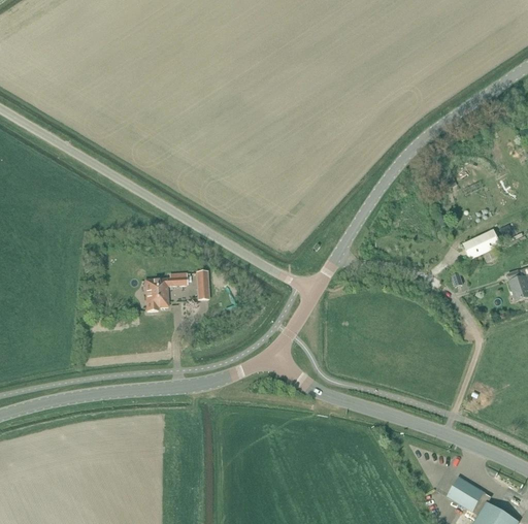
[(446,214),(437,217),(441,226),(449,222),(446,214)]
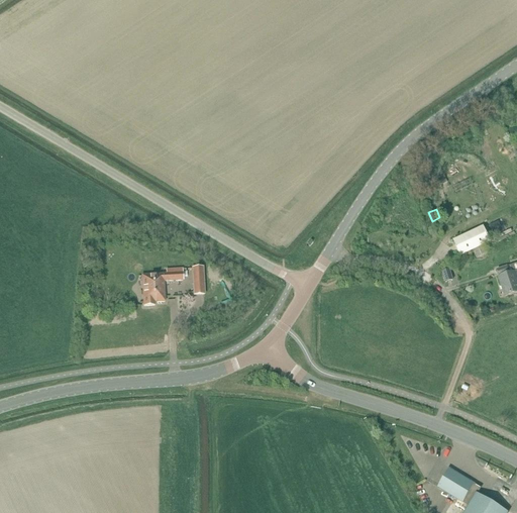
[(497,218),(490,222),(494,230),(501,227),(497,218)]
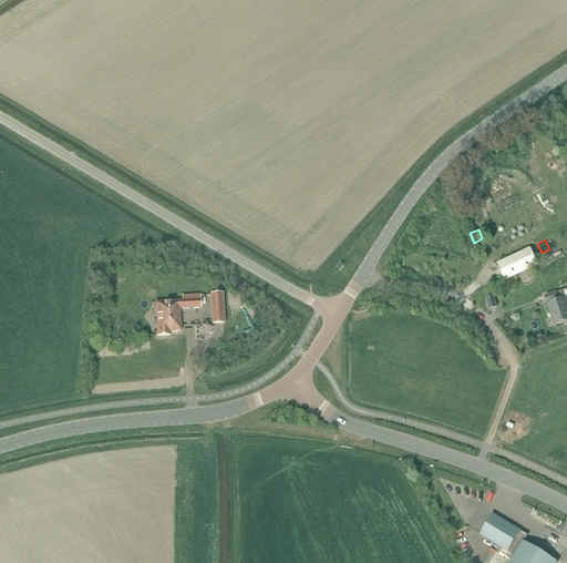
[(529,245),(496,260),(505,278),(538,262),(529,245)]
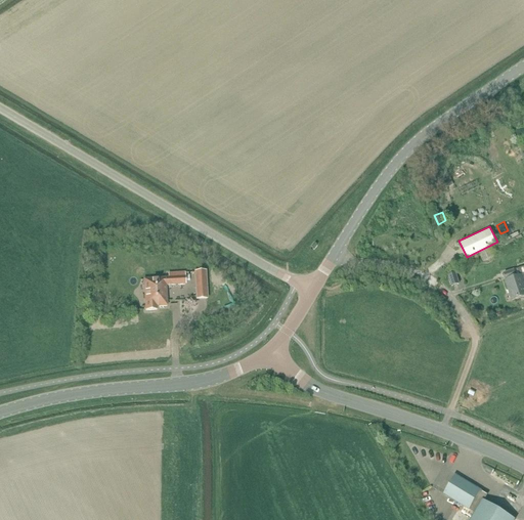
[(523,263),(503,271),(512,298),(523,294),(523,263)]
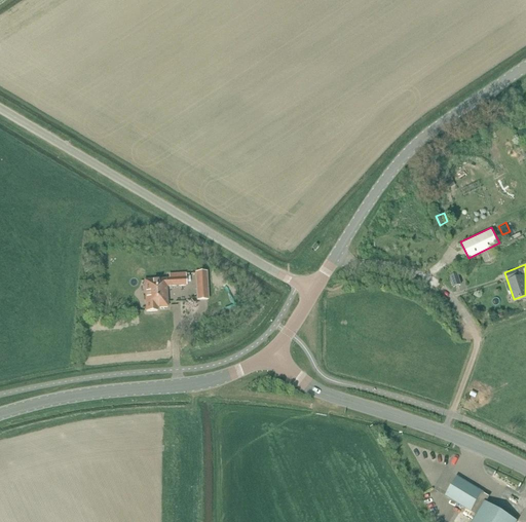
[(207,269),(195,269),(197,296),(209,296),(207,269)]
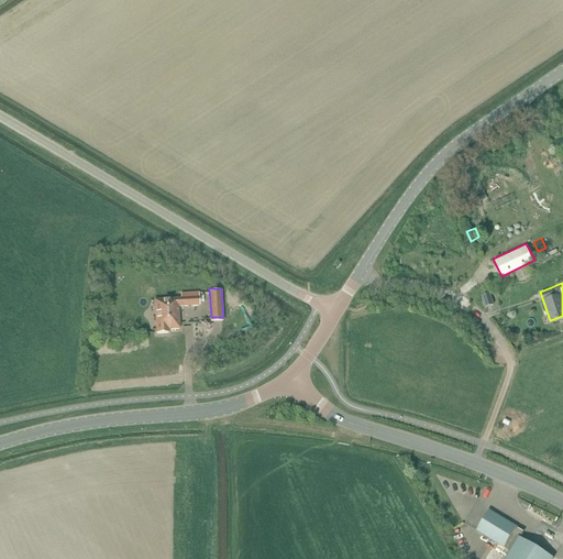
[(181,296),(155,297),(156,330),(168,329),(168,326),(179,325),(178,303),(199,302),(198,289),(181,291),(181,296)]
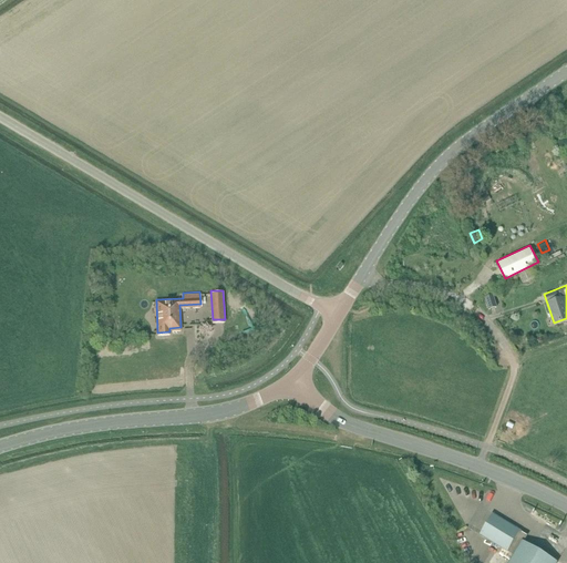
[(493,293),(485,295),(488,306),(496,304),(493,293)]
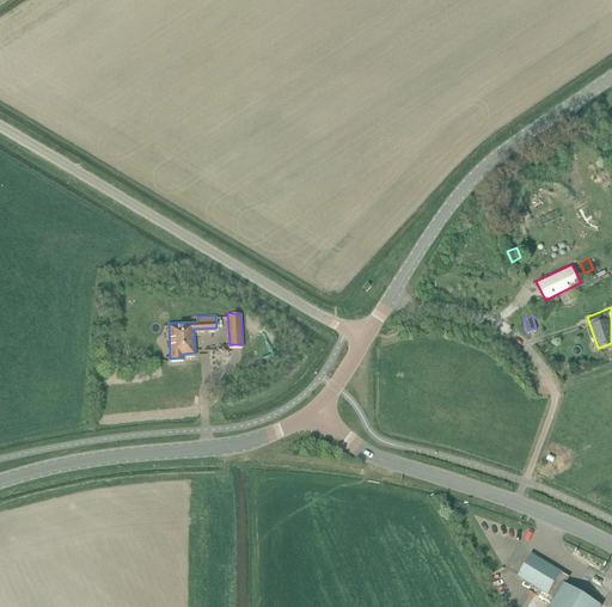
[(598,606),(601,602),(564,580),(563,581),(556,576),(561,569),(532,552),(519,574),(543,588),(539,593),(551,601),(546,606),(598,606)]
